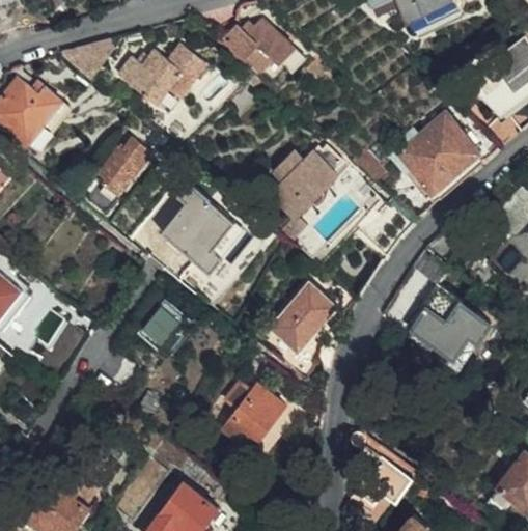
[(448,0),(389,0),(401,26),(404,24),(408,34),(454,12),(448,0)]
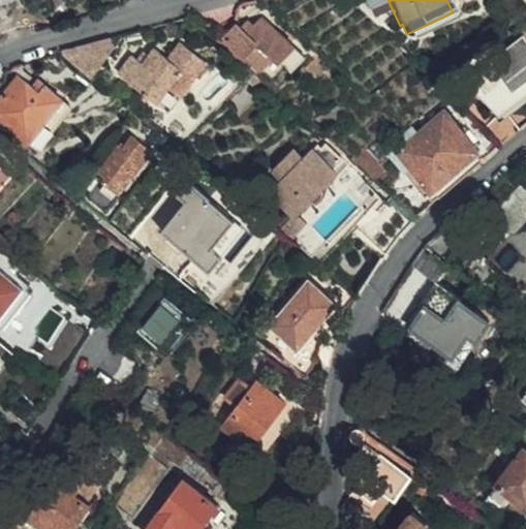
[(18,31),(7,6),(0,8),(0,38),(18,31)]
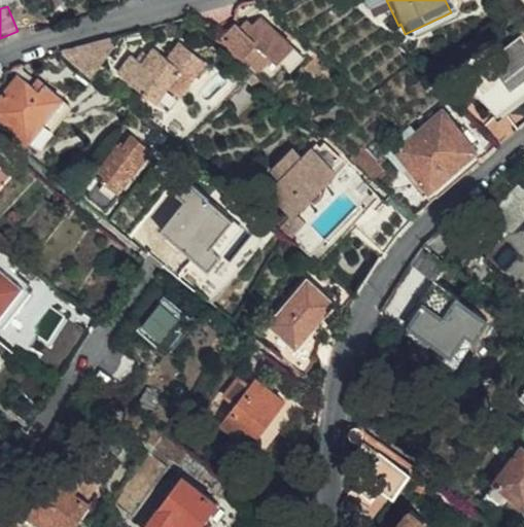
[(224,38),(260,68),(271,56),(277,62),(279,60),(292,46),(258,19),(251,25),(245,31),(240,28),(236,25),(224,38)]
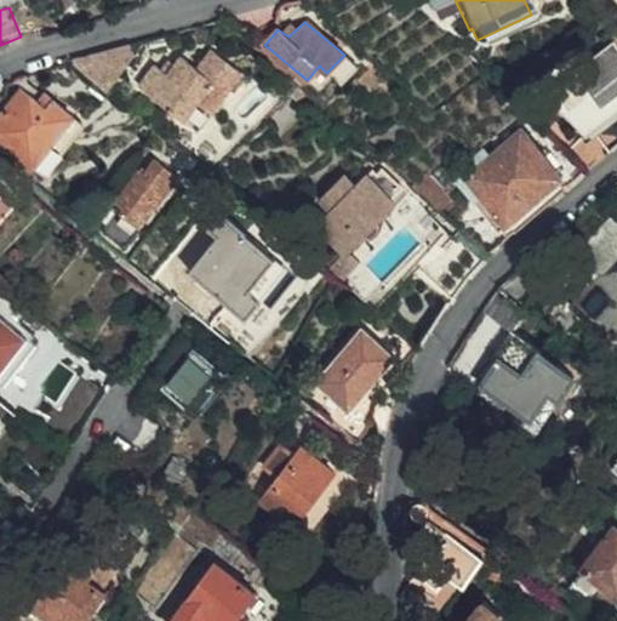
[(290,24),(283,33),(289,36),(296,29),(290,24)]
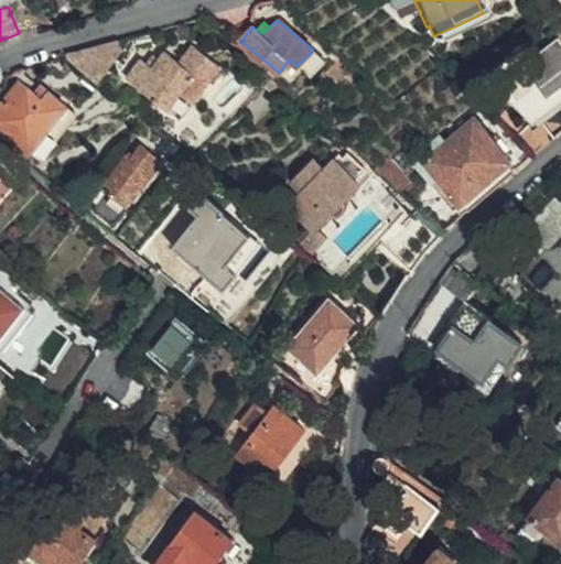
[(118,46),(115,38),(108,40),(68,54),(65,60),(96,83),(118,46)]
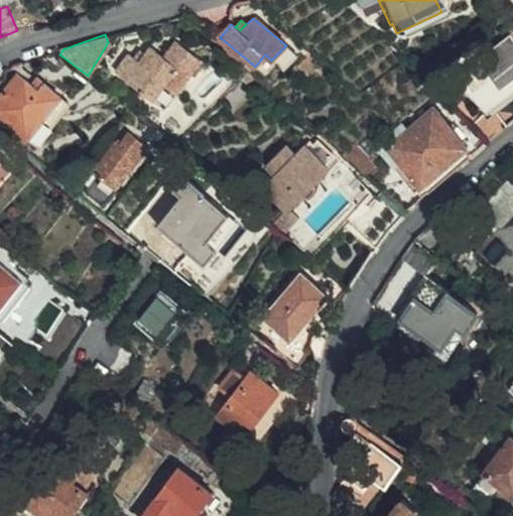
[(490,111),(493,108),(512,91),(512,42),(509,39),(461,81),(490,111)]
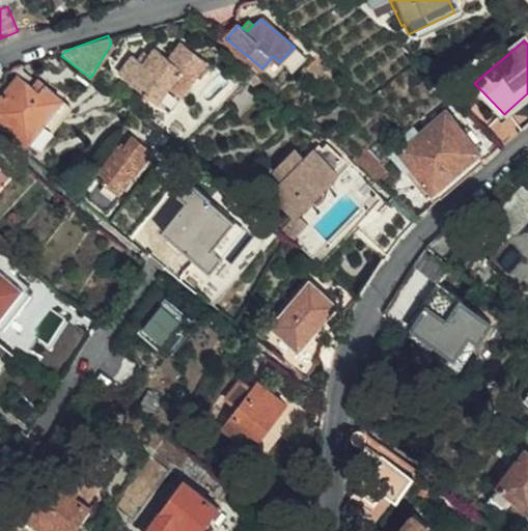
[(156,51),(150,58),(144,65),(137,60),(133,56),(118,73),(147,93),(146,96),(151,101),(154,99),(171,112),(209,64),(182,45),(169,59),(156,51)]
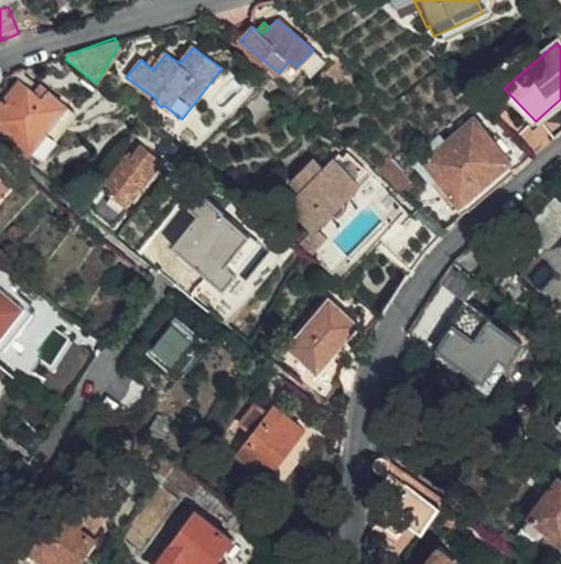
[(313,50),(299,64),(310,74),(324,58),(313,50)]
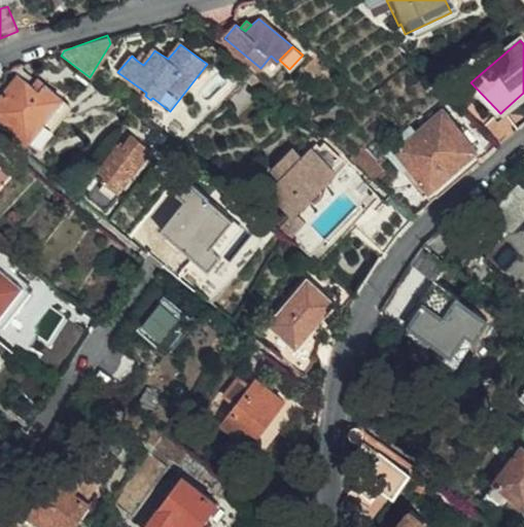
[(143,65),(149,58),(142,51),(136,60),(143,65)]
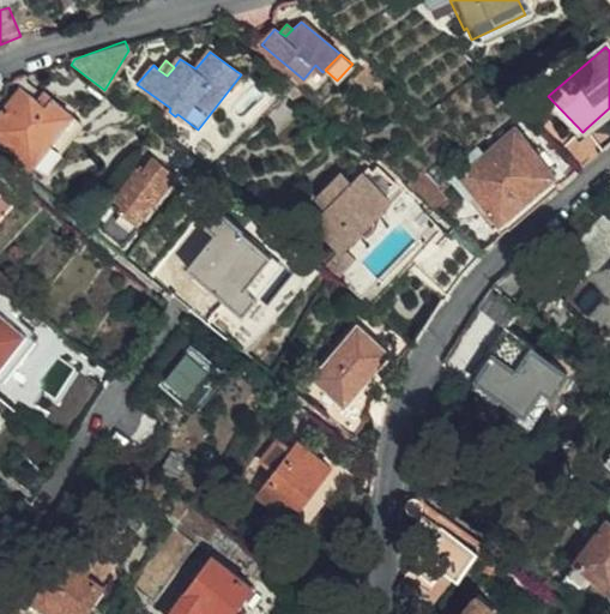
[(315,65),(303,79),(310,85),(322,72),(315,65)]
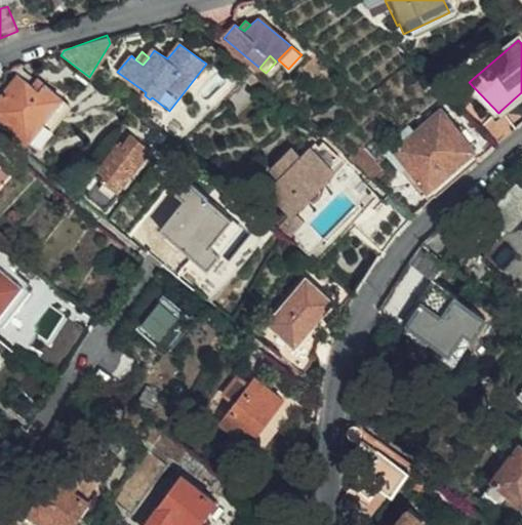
[(0,120),(27,143),(62,99),(44,85),(37,93),(32,89),(17,78),(0,98),(0,120)]
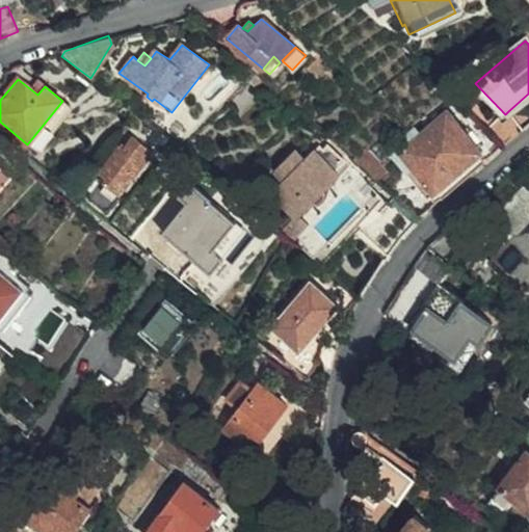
[(40,83),(32,90),(37,95),(45,86),(40,83)]
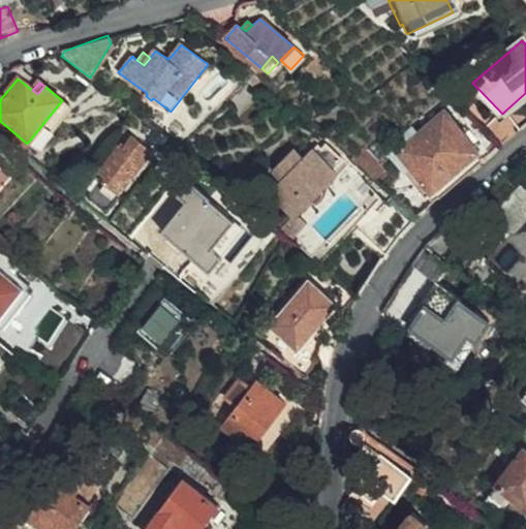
[(62,100),(27,144),(35,151),(70,107),(62,100)]
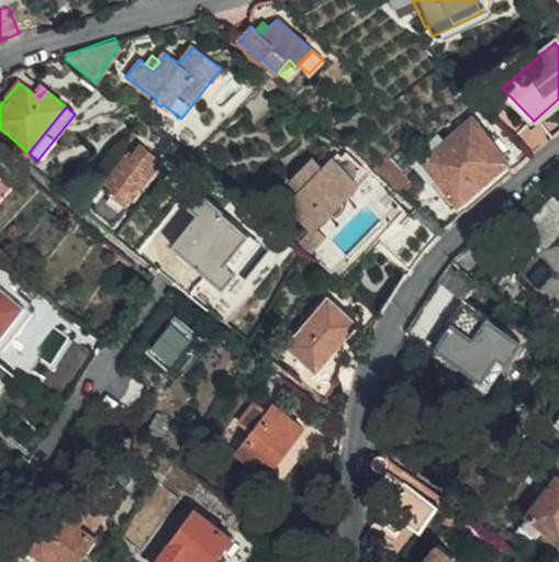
[(533,150),(550,135),(537,117),(534,121),(526,127),(523,124),(513,132),(533,150)]
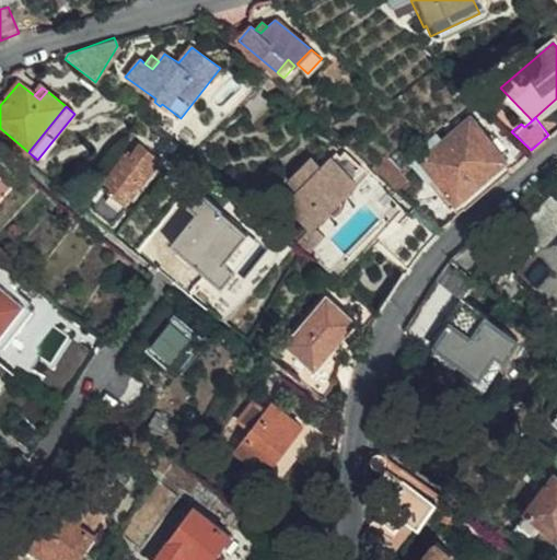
[(464,208),(509,168),(503,162),(506,160),(470,118),(420,158),(434,174),(457,200),(464,208)]
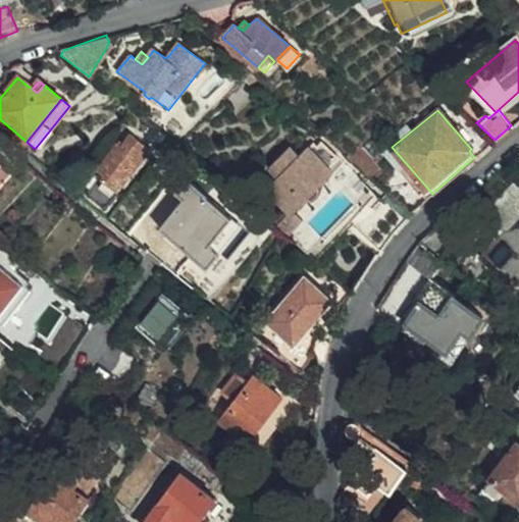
[(132,135),(122,145),(115,155),(110,151),(85,187),(107,205),(150,150),(132,135)]
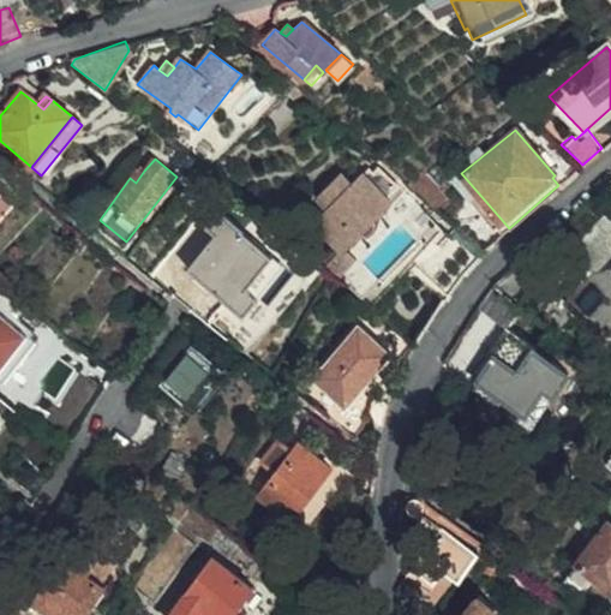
[(136,183),(144,171),(138,167),(130,178),(136,183)]
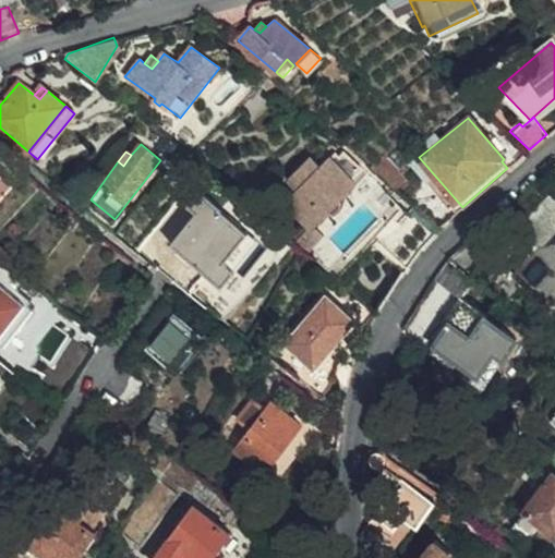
[(322,166),(317,162),(292,187),(296,192),(285,204),(310,228),(325,211),(333,211),(338,209),(339,205),(339,201),(338,197),(353,183),(350,179),(361,168),(342,153),(337,158),(333,155),(322,166)]
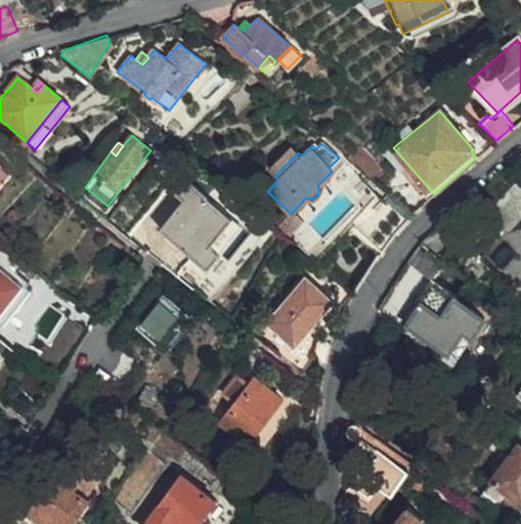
[(357,146),(348,157),(372,176),(380,166),(357,146)]
